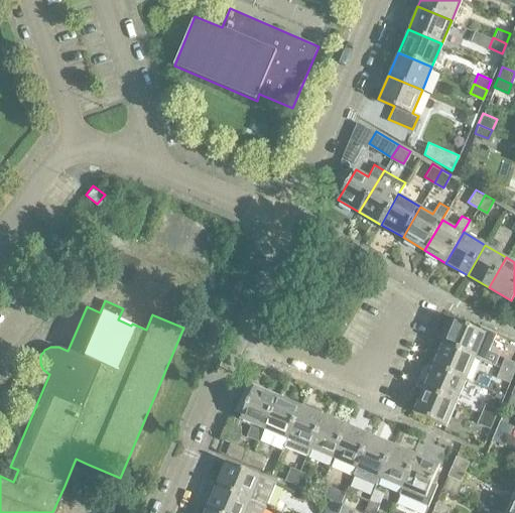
[(454,319),(443,343),(476,356),(484,359),(496,332),(481,325),(479,330),(454,319)]
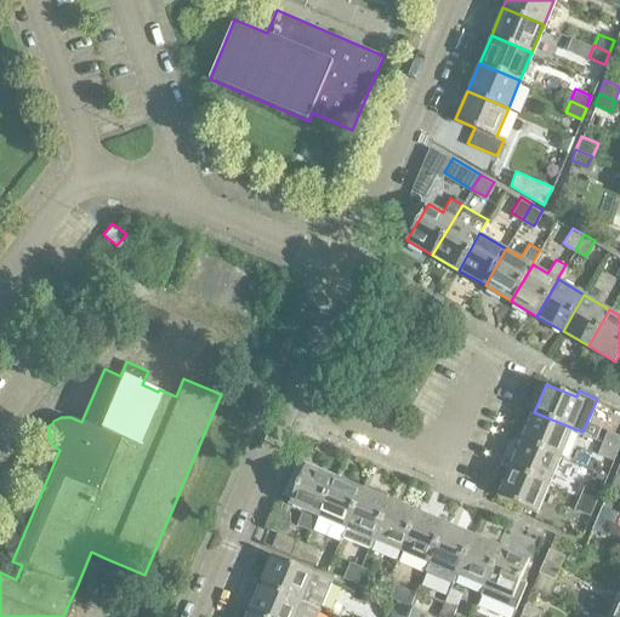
[(534,412),(522,439),(561,456),(573,428),(534,412)]
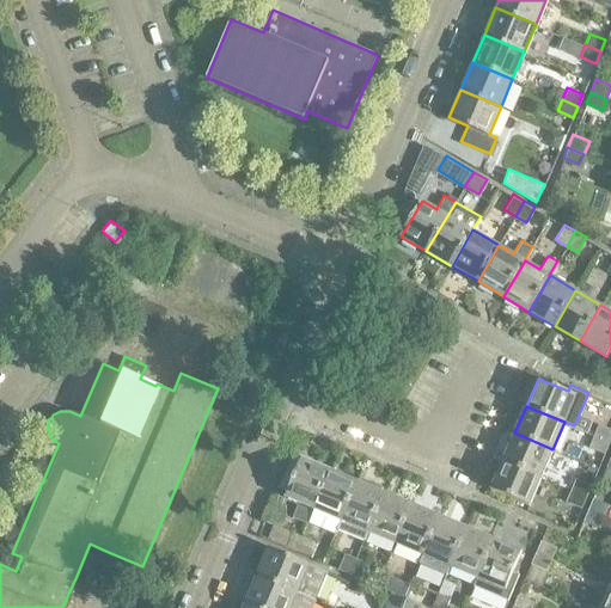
[(610,427),(598,422),(593,434),(609,441),(610,435),(610,427)]
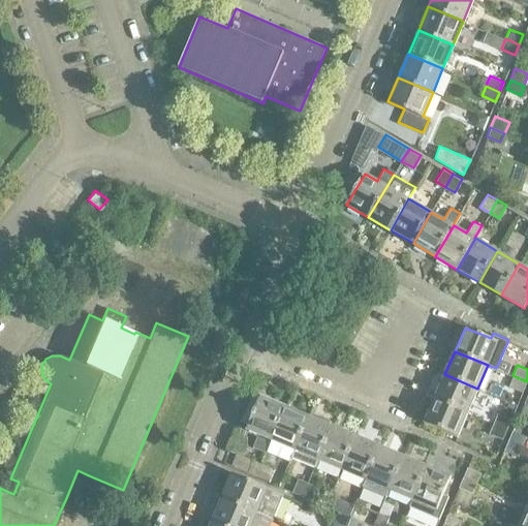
[(444,374),(435,399),(468,412),(477,389),(444,374)]
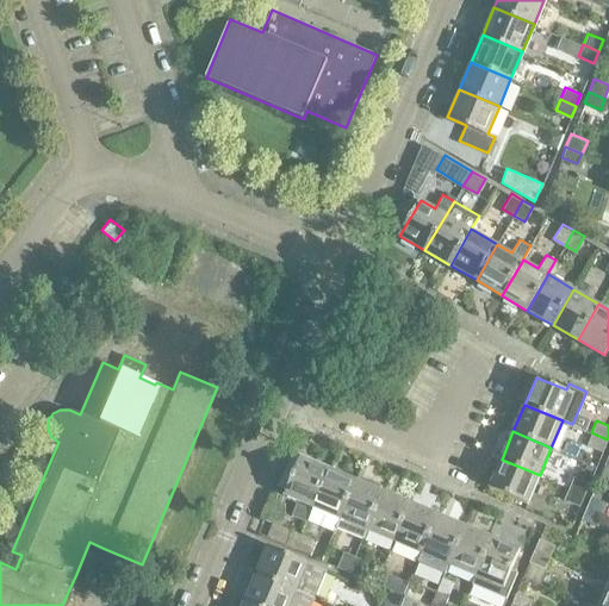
[(586,443),(602,450),(607,439),(591,432),(586,443)]
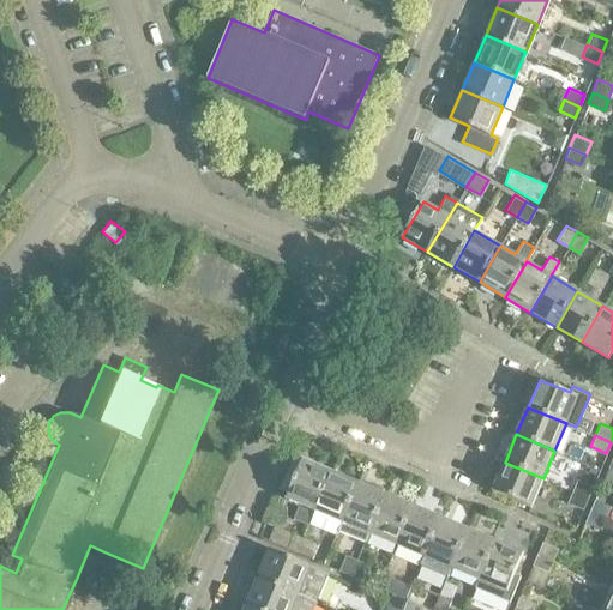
[(286,497),(313,508),(330,470),(302,458),(286,497)]
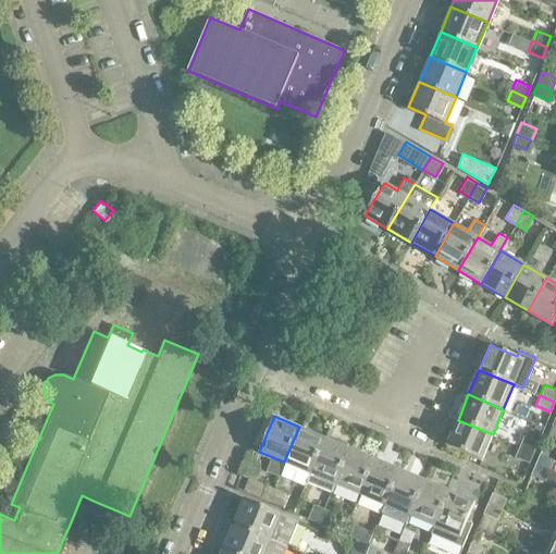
[(482,459),(493,434),(458,420),(447,445),(482,459)]
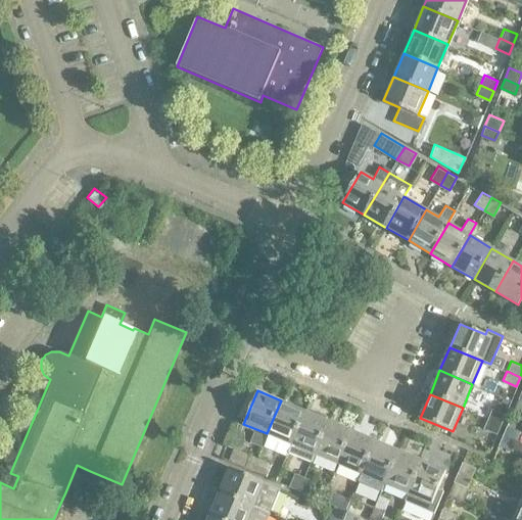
[(267,433),(290,443),(304,410),(281,400),(267,433)]
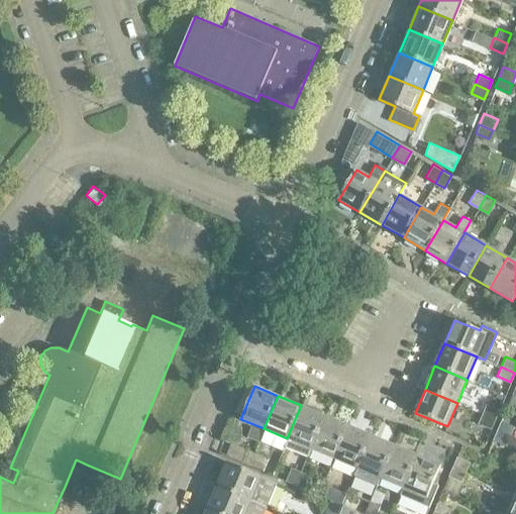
[(495,419),(499,408),(486,402),(481,413),(495,419)]
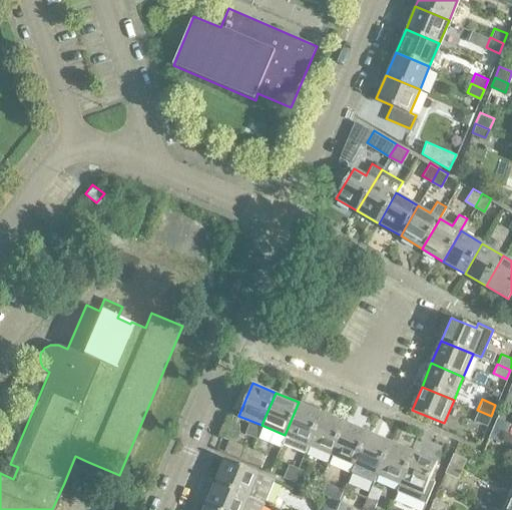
[(308,407),(299,402),(285,435),(286,435),(282,444),(305,454),(309,445),(308,444),(322,412),(320,411),(321,408),(310,403),(308,407)]
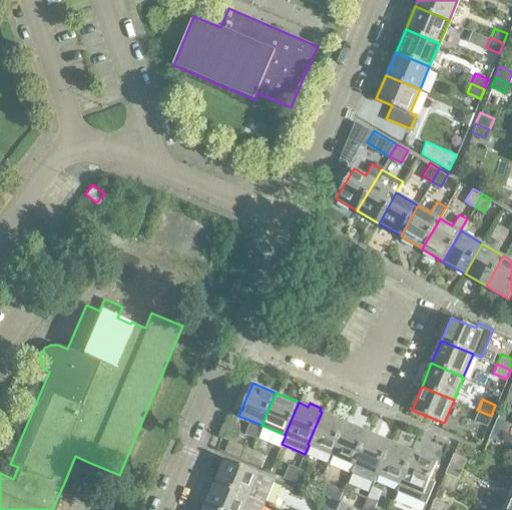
[(487,425),(491,416),(477,410),(474,419),(487,425)]
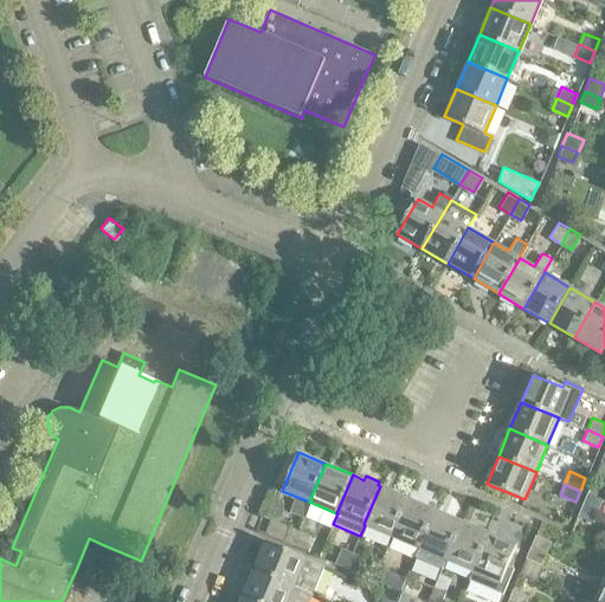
[(365,525),(392,537),(407,498),(380,486),(364,524),(365,525)]
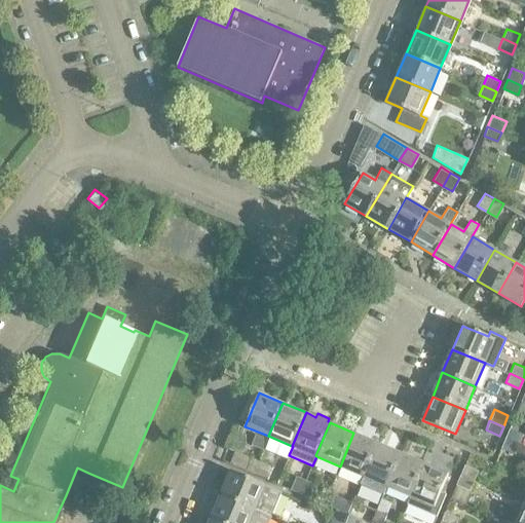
[(510,426),(504,438),(518,443),(523,432),(510,426)]
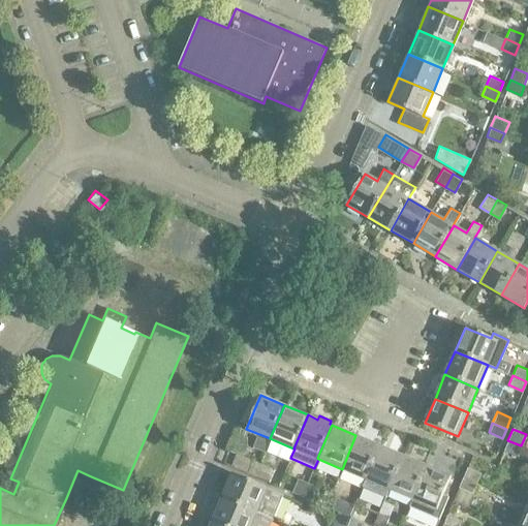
[(342,469),(365,478),(379,445),(355,435),(342,469)]
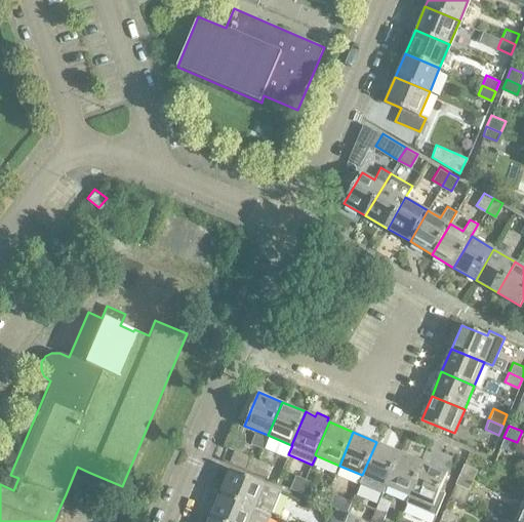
[(504,437),(499,445),(514,451),(517,442),(504,437)]
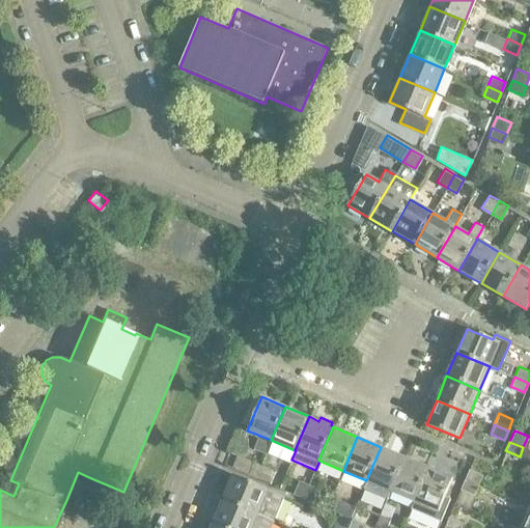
[(366,480),(390,491),(405,456),(381,447),(366,480)]
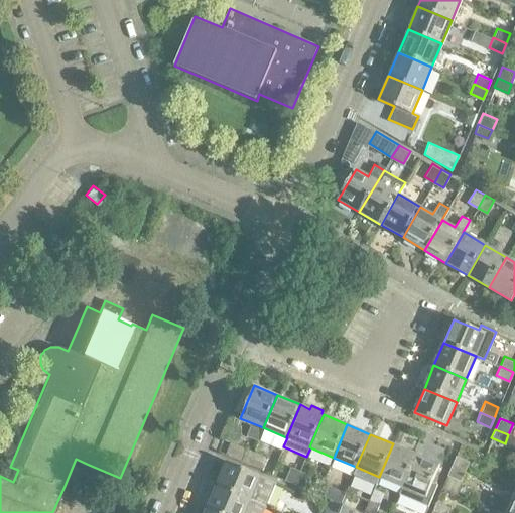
[(225,453),(248,463),(254,450),(231,439),(225,453)]
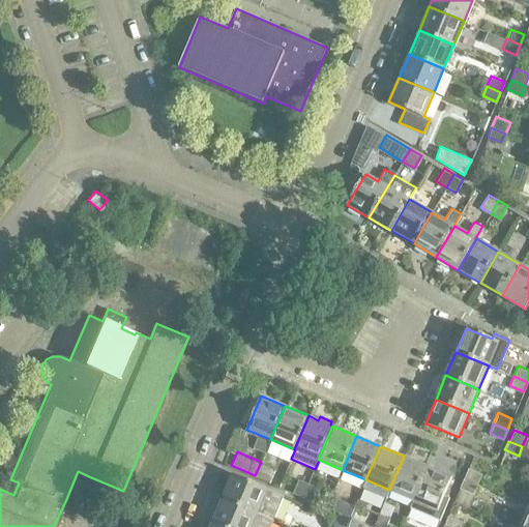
[(389,490),(413,499),(427,466),(404,456),(389,490)]
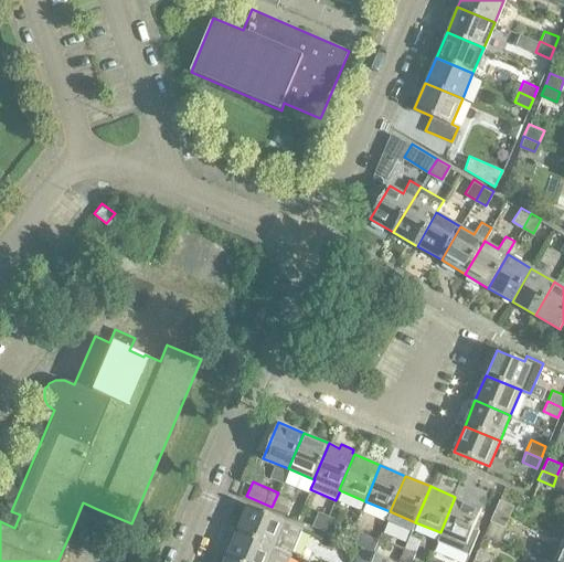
[(286,513),(293,499),(278,492),(272,507),(286,513)]
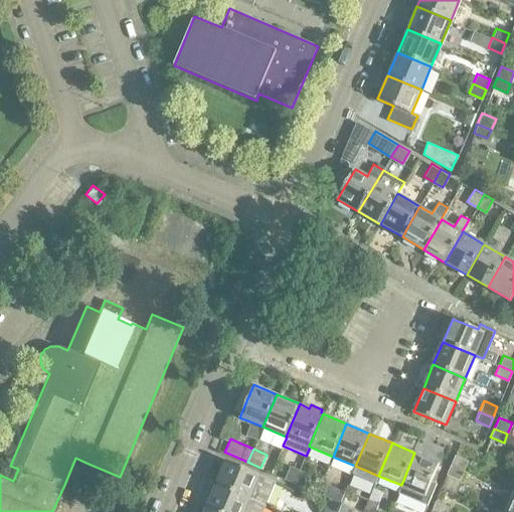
[(401,485),(401,486),(398,493),(427,505),(438,482),(432,480),(440,463),(414,453),(401,485)]
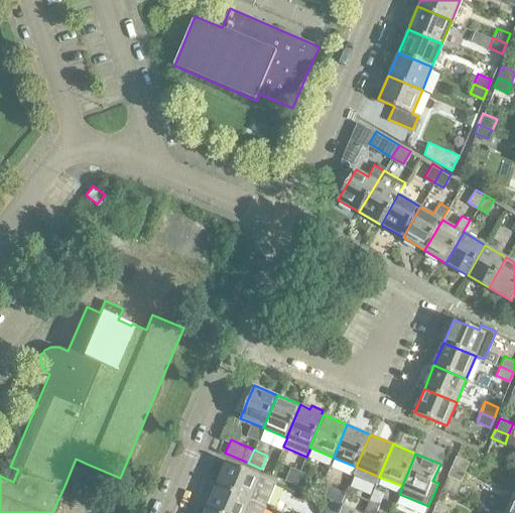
[(456,454),(452,464),(465,470),(469,460),(456,454)]
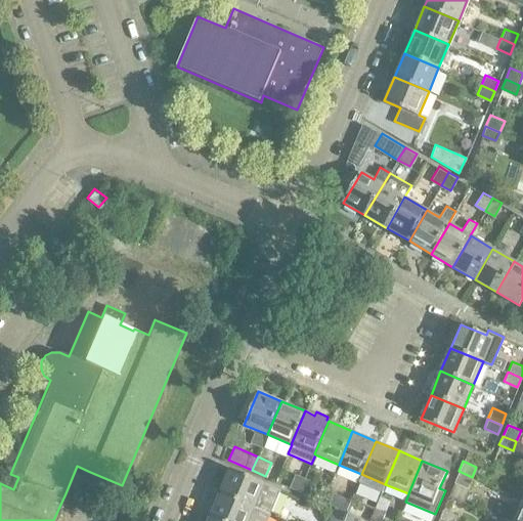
[(230,469),(220,493),(269,515),(280,488),(265,482),(264,483),(230,469)]
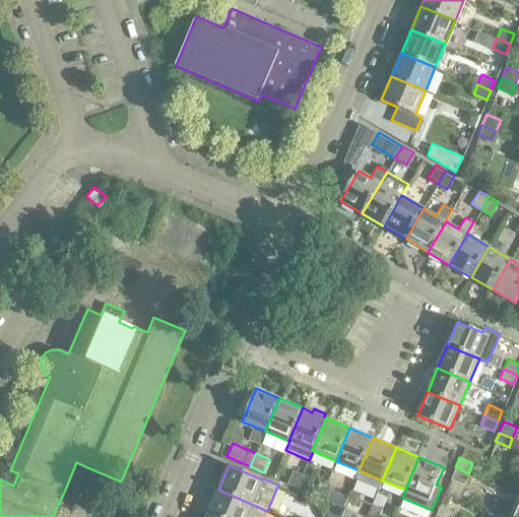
[(455,467),(451,477),(464,482),(468,473),(455,467)]
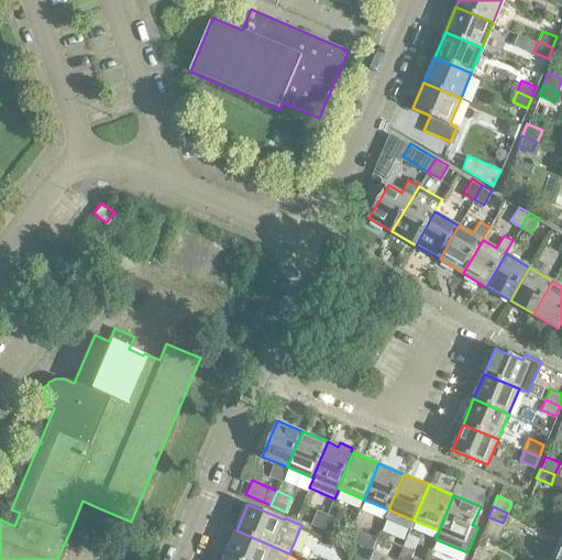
[(317,508),(311,523),(321,526),(327,513),(317,508)]
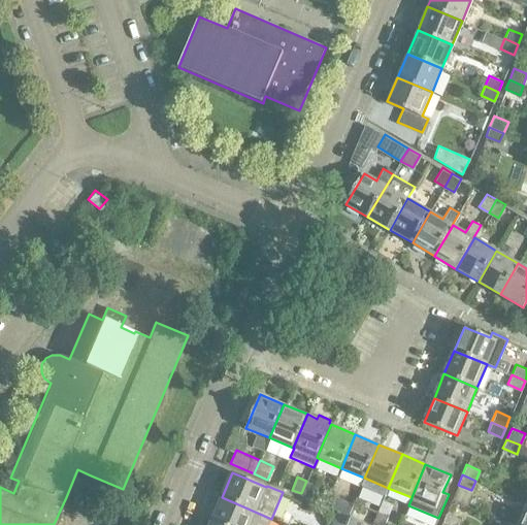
[(318,486),(306,481),(301,493),(311,498),(318,486)]
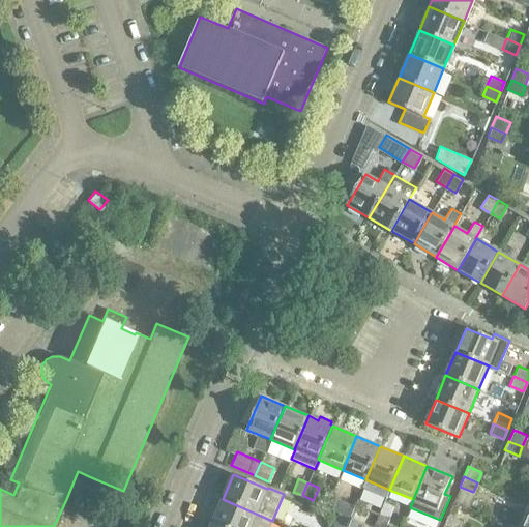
[(222,526),(269,526),(272,521),(223,499),(213,523),(222,526)]
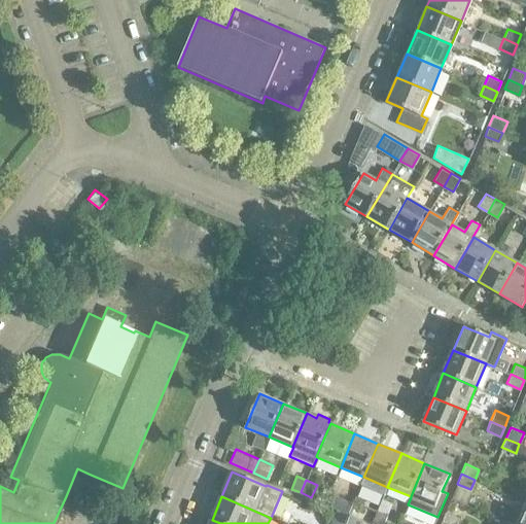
[(525,523),(525,502),(517,523),(525,523)]
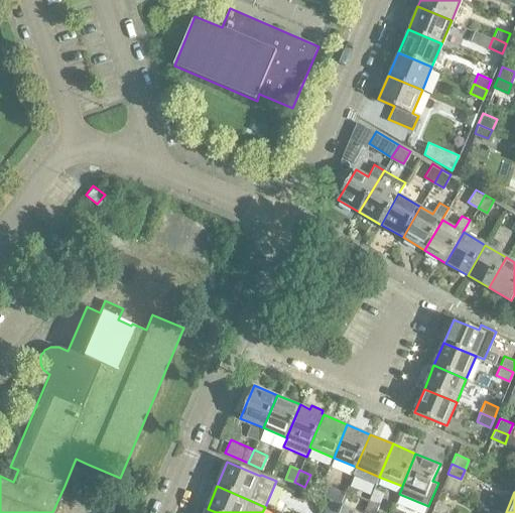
[(363,511),(367,512),(374,512),(379,503),(369,498),(363,511)]
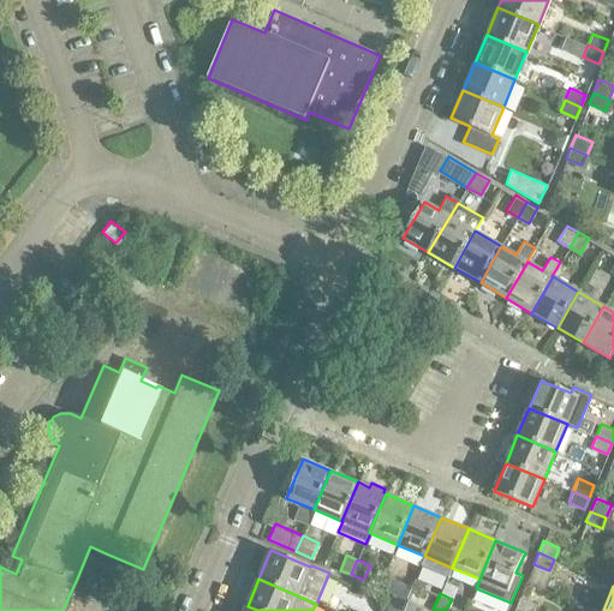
[(393,610),(421,610),(423,607),(394,595),(388,609),(393,610)]
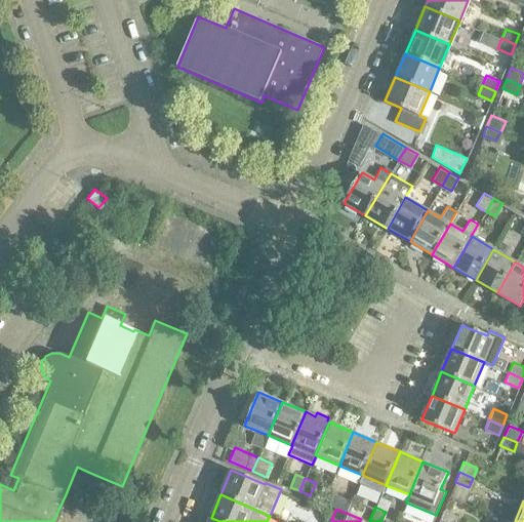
[(443,509),(439,520),(444,521),(453,521),(457,514),(443,509)]
